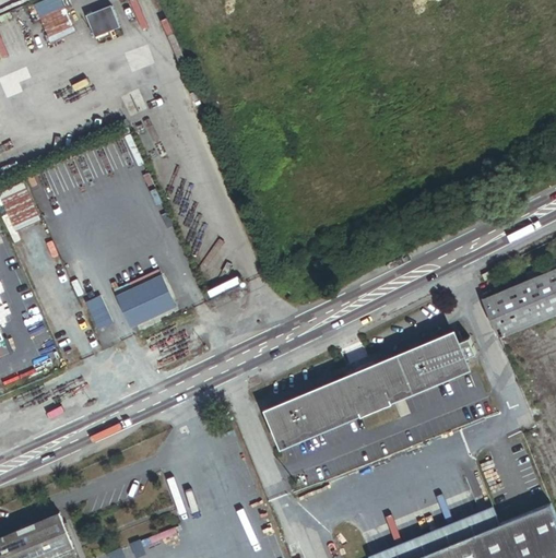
[(42,0),(33,4),(46,34),(71,24),(59,0),(42,0)]
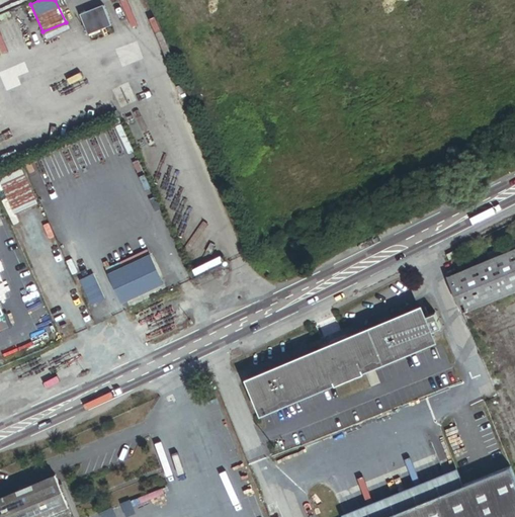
[(102,4),(79,13),(87,33),(110,23),(102,4)]
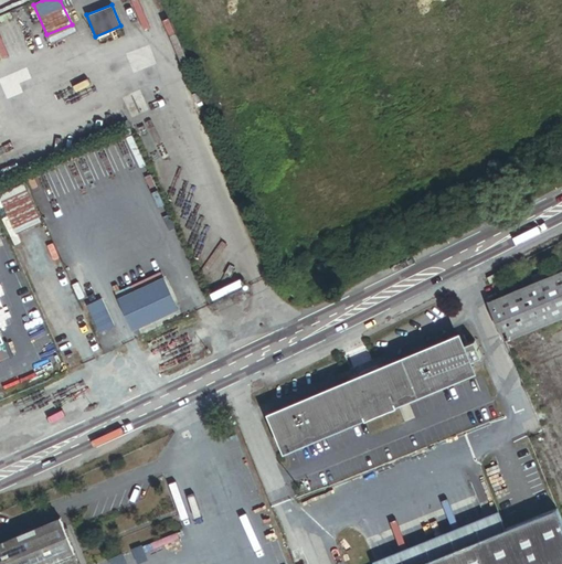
[(46,34),(50,42),(75,31),(72,24),(46,34)]
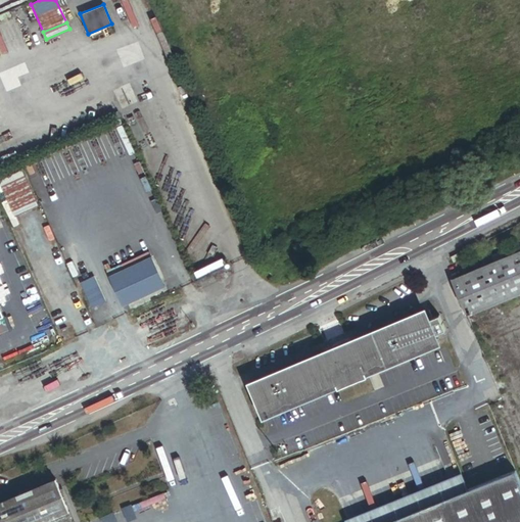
[(185,83),(176,87),(180,95),(188,91),(185,83)]
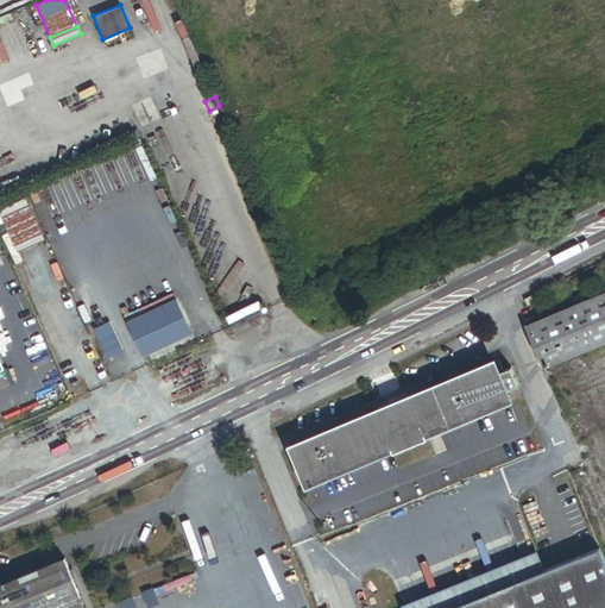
[(0,213),(17,250),(43,238),(25,196),(0,207),(0,213)]
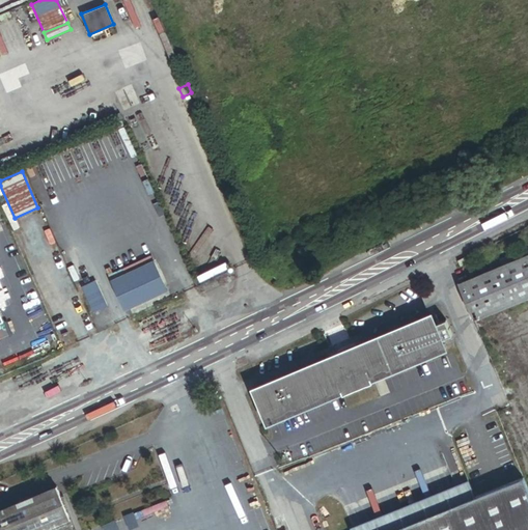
[(527,256),(459,284),(473,319),(527,297),(527,256)]
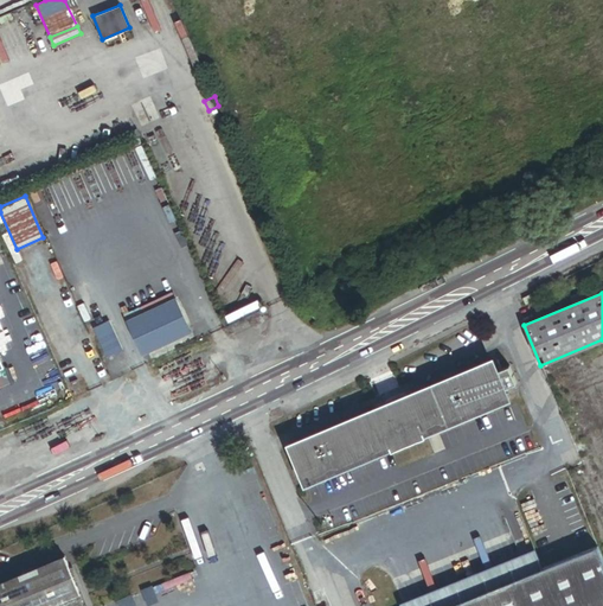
[(532,294),(523,300),(526,306),(536,301),(532,294)]
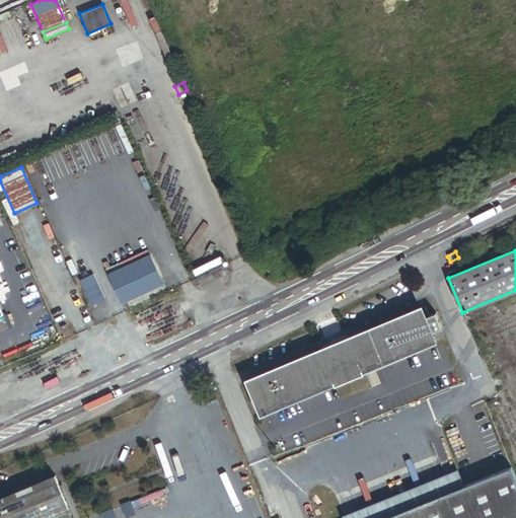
[(150,253),(107,273),(122,303),(164,284),(150,253)]
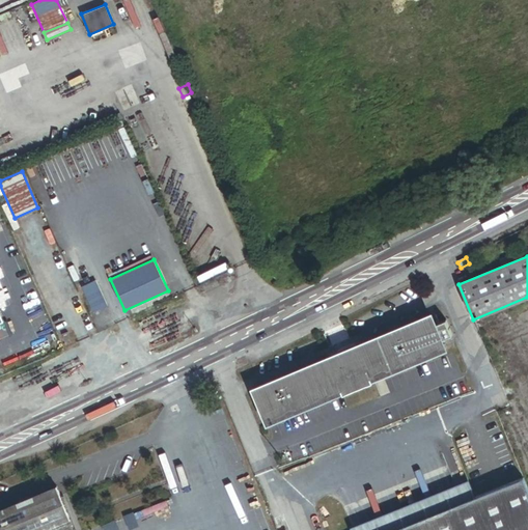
[(93,281),(81,286),(92,310),(105,305),(93,281)]
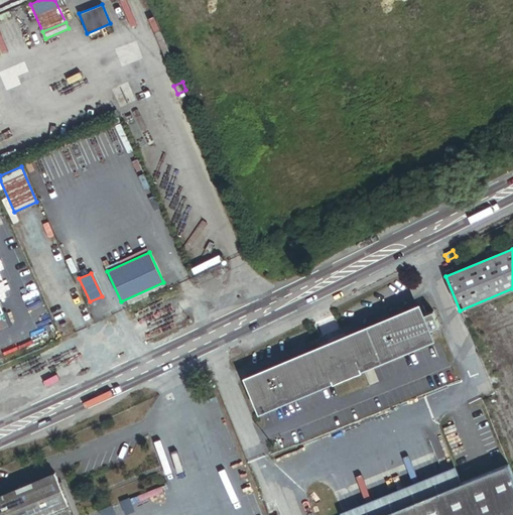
[(418,308),(249,379),(262,409),(332,380),(334,384),(362,372),(360,368),(430,339),(427,332),(421,316),(418,308)]
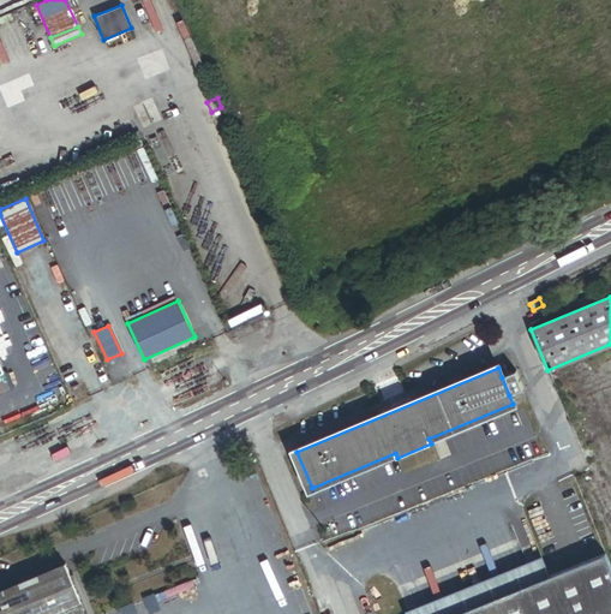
[(516,371),(502,377),(509,395),(525,389),(516,371)]
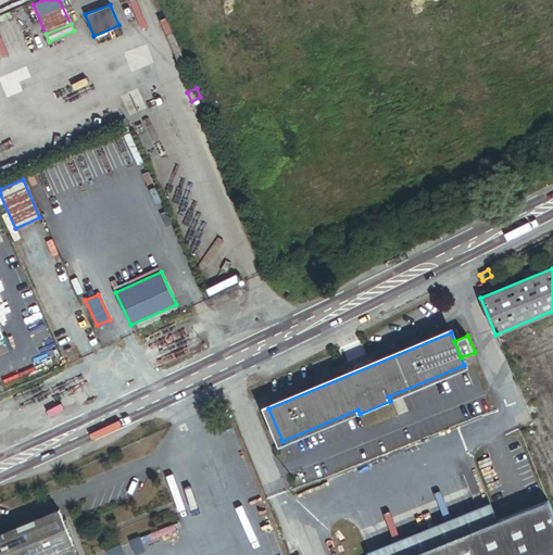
[(552,554),(552,512),(550,503),(418,554),(552,554)]
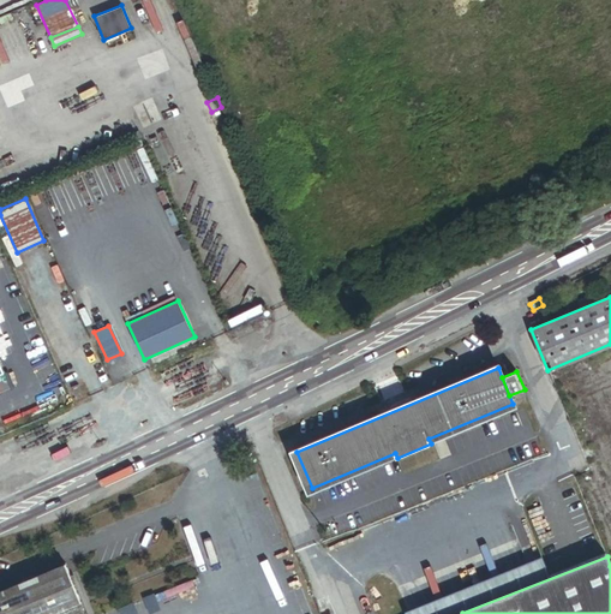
[(85,613),(66,564),(0,591),(0,613),(85,613)]
